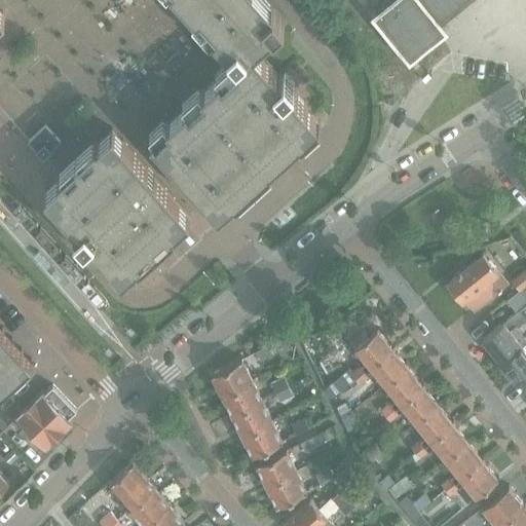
[(0,0),(0,19),(5,14),(0,8),(0,0),(180,0),(235,61),(150,137),(218,212),(233,197),(235,198),(237,196),(236,195),(268,166),(270,167),(272,165),(271,163),(300,138),(301,140),(303,138),(302,136),(317,122),(318,123),(321,121),(293,91),(295,89),(292,86),(294,84),(285,74),(283,75),(279,72),(277,74),(254,48),(285,21),(265,0),(0,0)]
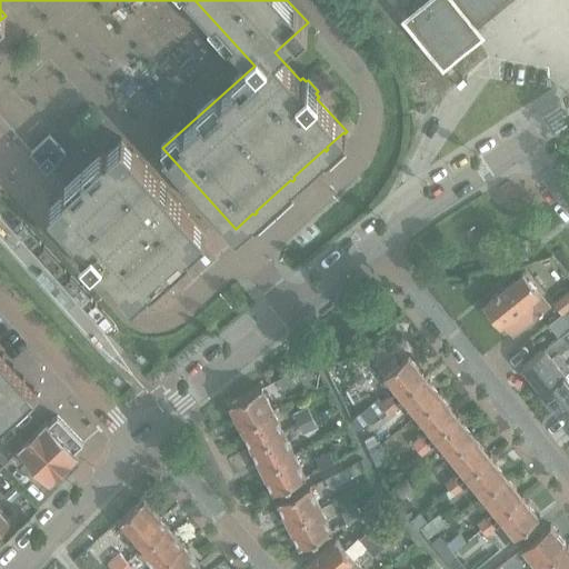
[(387,8),(386,10),(400,25),(409,36),(433,66),(439,78),(447,95),(449,99),(477,86),(479,91),(486,88),(498,82),(568,48),(568,0),(533,0),(469,31),(456,38),(451,28),(479,0),(395,0),(395,1),(390,6),(387,8)]
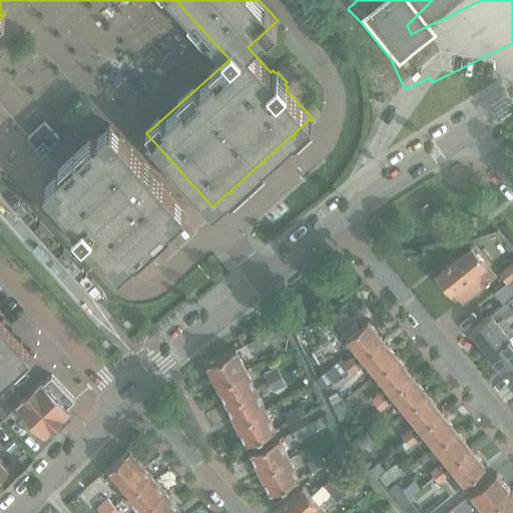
[(58,138),(44,122),(28,137),(42,153),(58,138)]
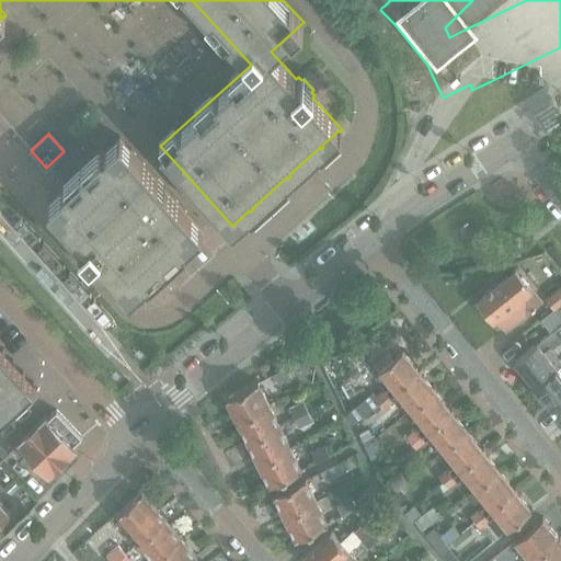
[(203,229),(130,149),(58,215),(75,232),(76,235),(80,239),(78,241),(81,244),(79,247),(90,258),(92,256),(94,260),(96,258),(129,294),(147,279),(148,281),(150,278),(149,277),(183,245),(185,248),(187,245),(186,243),(203,229)]
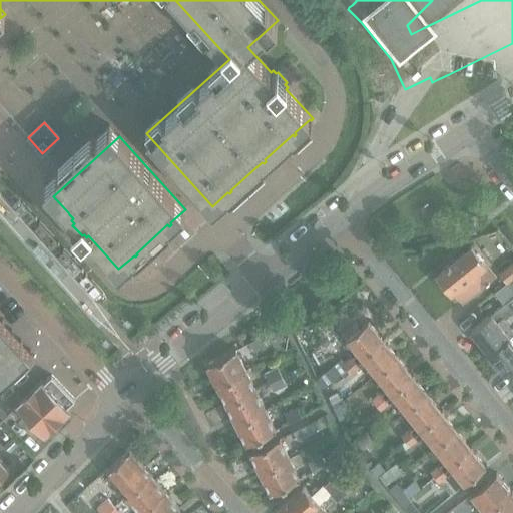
[(474,223),(459,227),(461,235),(476,232),(474,223)]
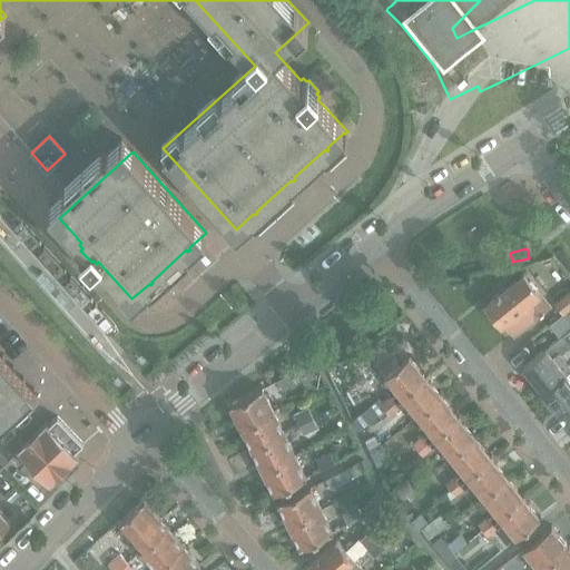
[(523,274),(483,306),(500,327),(504,324),(514,336),(533,322),(550,307),(523,274)]
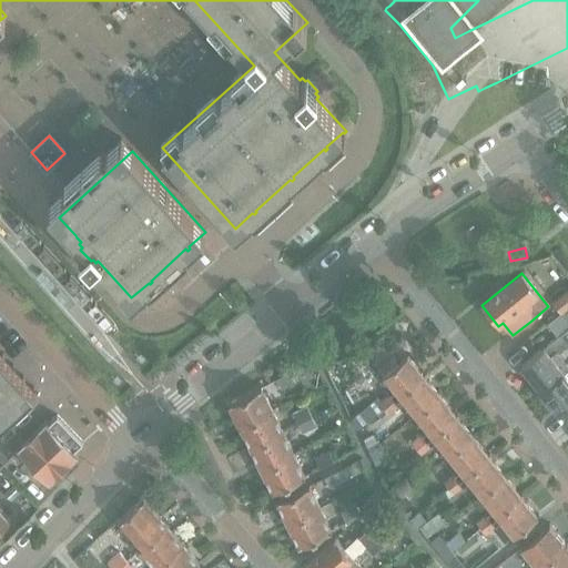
[(567,290),(553,303),(560,314),(567,307),(567,290)]
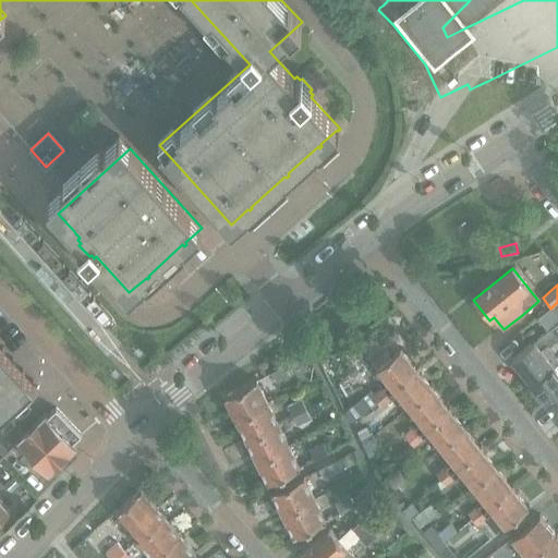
[(534,342),(512,360),(531,384),(557,361),(557,358),(549,347),(557,339),(557,302),(550,308),(537,318),(548,331),(534,342)]
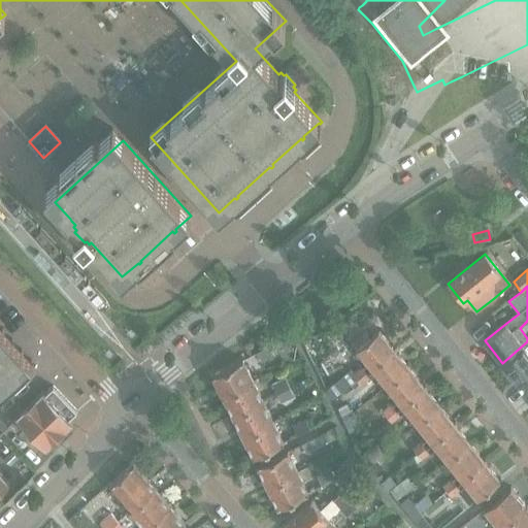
[(0,392),(33,363),(5,332),(0,325),(0,392)]
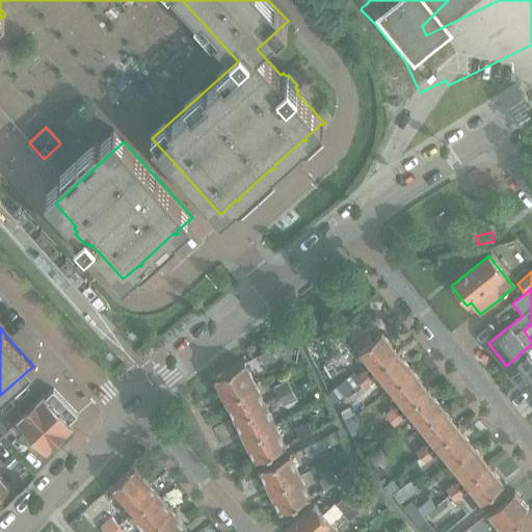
[(353,372),(328,392),(335,402),(358,382),(364,389),(379,376),(401,403),(386,416),(394,426),(409,414),(431,441),(416,453),(420,457),(416,460),(420,467),(424,462),(424,463),(440,451),(461,478),(446,489),(455,501),(456,499),(468,513),(503,483),(381,333),(372,340),(368,334),(353,345),(370,365),(356,376),(353,372)]
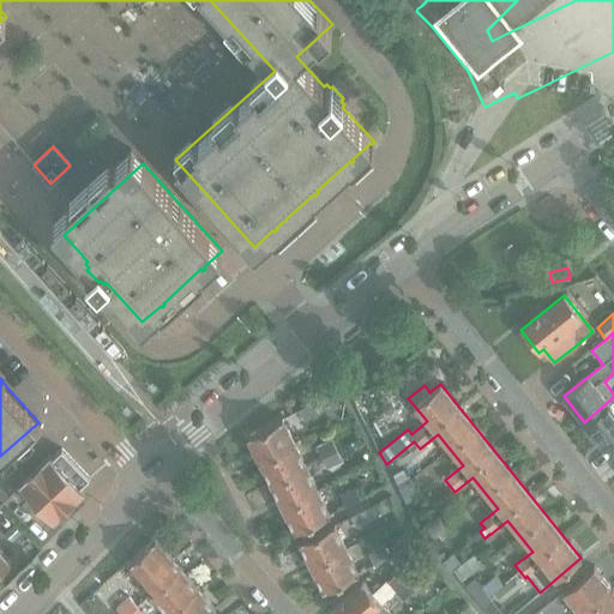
[(613,397),(584,422),(605,446),(613,439),(613,397)]
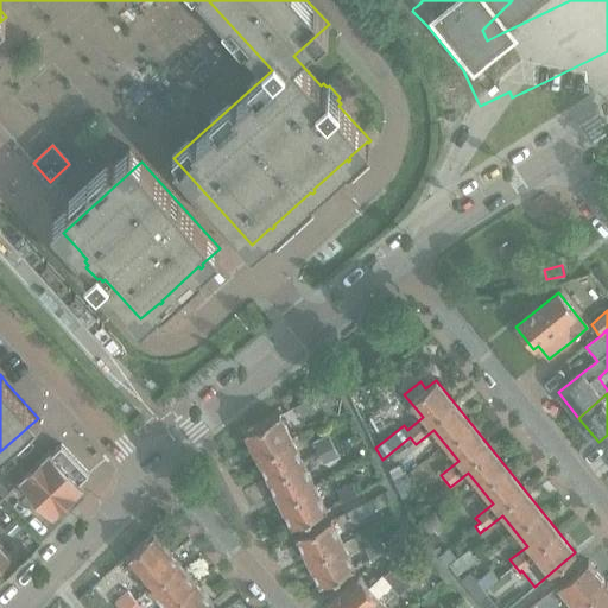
[(310,398),(296,406),(301,416),(316,409),(310,398)]
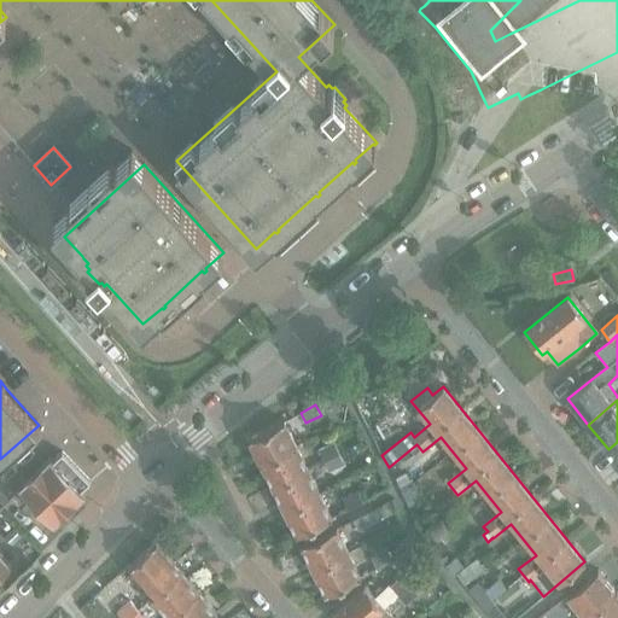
[(285,420),(249,438),(261,462),(297,445),(285,420)]
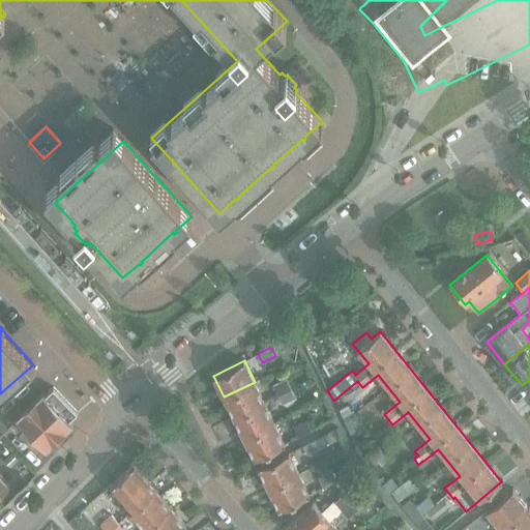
[(287,379),(273,385),(278,395),(291,389),(287,379)]
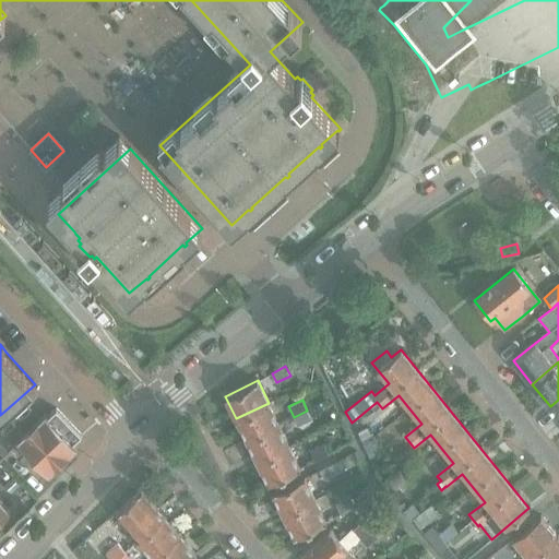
[(278,424),(269,403),(236,418),(247,440),(278,424)]
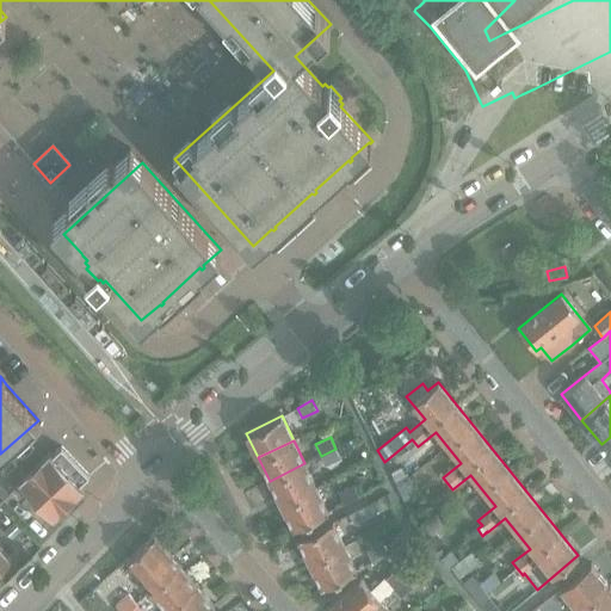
[(43,458),(39,462),(73,497),(76,494),(75,493),(82,487),(79,485),(88,476),(75,462),(61,446),(53,456),(49,452),(43,458)]
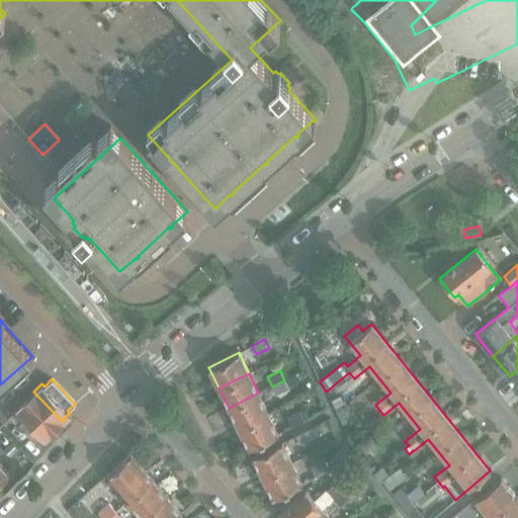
[(272,386),(276,395),(288,389),(284,380),(272,386)]
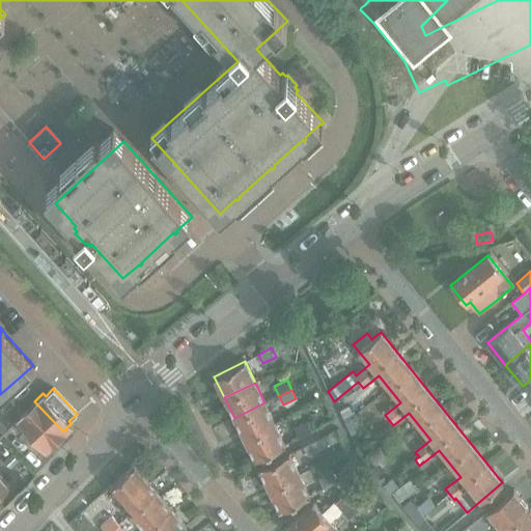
[(52,442),(63,431),(34,401),(23,412),(24,412),(6,428),(7,429),(9,427),(18,436),(27,427),(47,447),(52,442)]
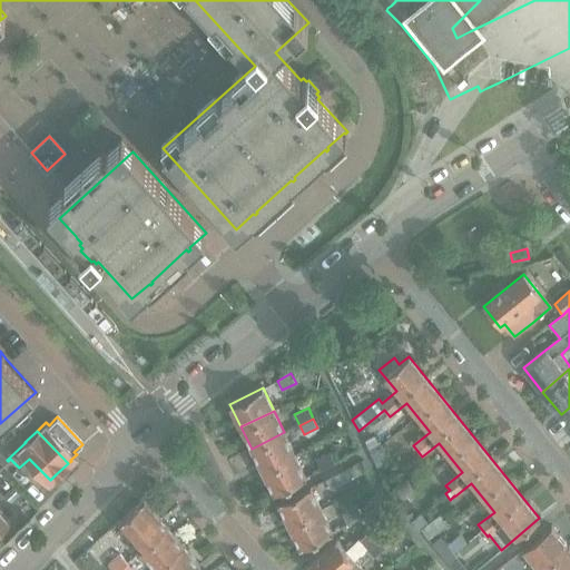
[(252,449),(262,471),(295,454),(284,432),(252,449)]
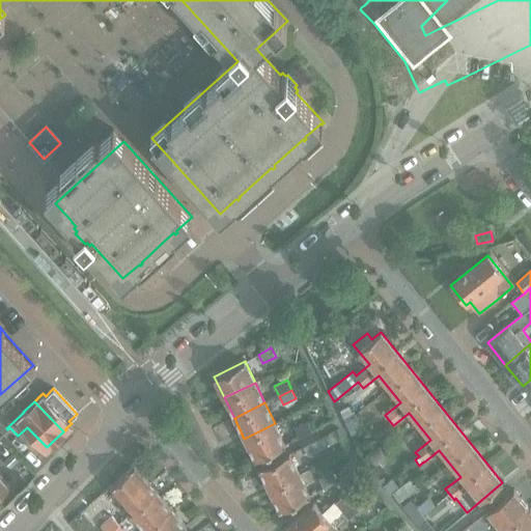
[(353,419),(348,408),(340,412),(344,422),(353,419)]
